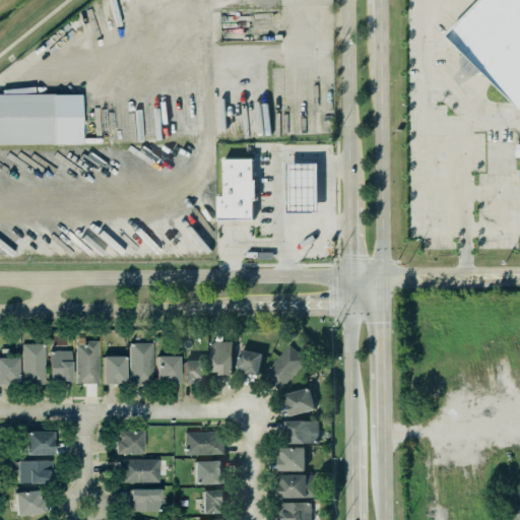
[(519,0),(479,0),(446,36),(464,55),(458,61),(475,77),(481,71),(519,109),(519,0)]
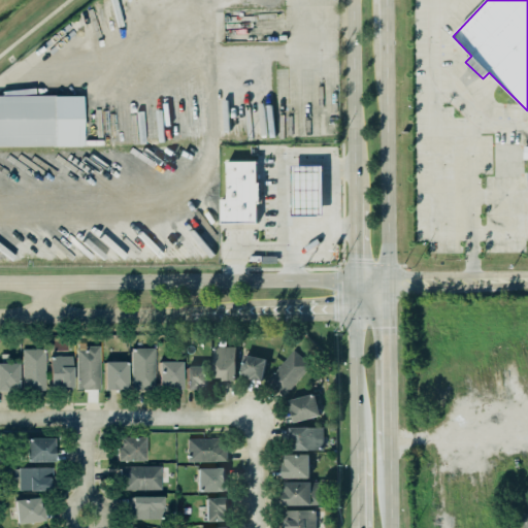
[(0,145),(83,145),(81,95),(33,96),(33,91),(0,91),(0,145)]
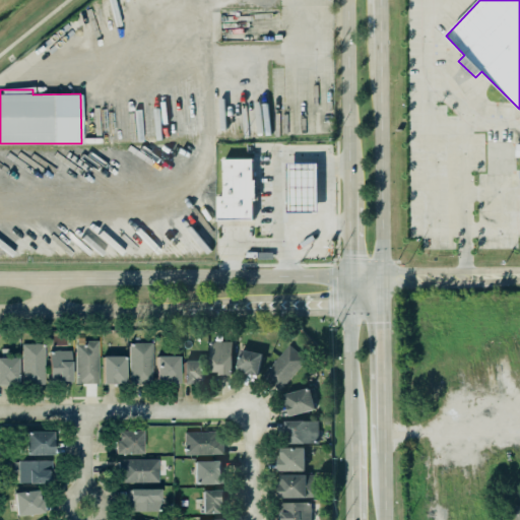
[(254,219),(253,158),(222,158),(222,196),(216,196),(217,220),(254,219)]
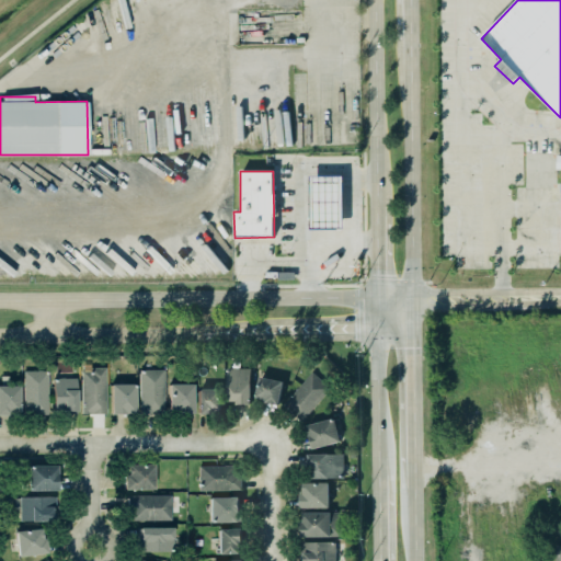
[(342,175),(310,176),(311,230),(343,230),(342,175)]
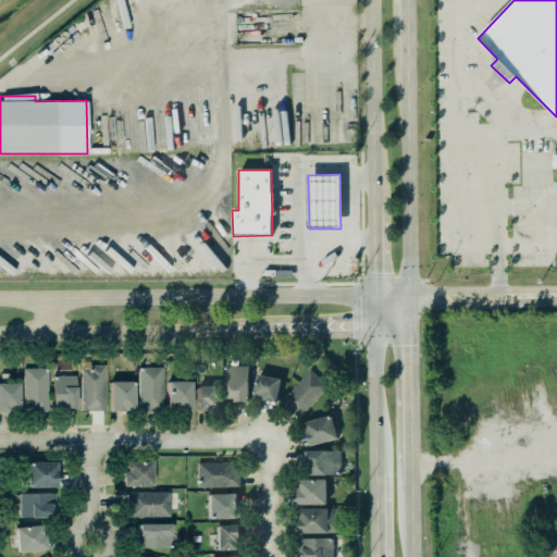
[(248,364),(248,401),(233,401),(233,398),(224,398),(223,366),(248,364)]
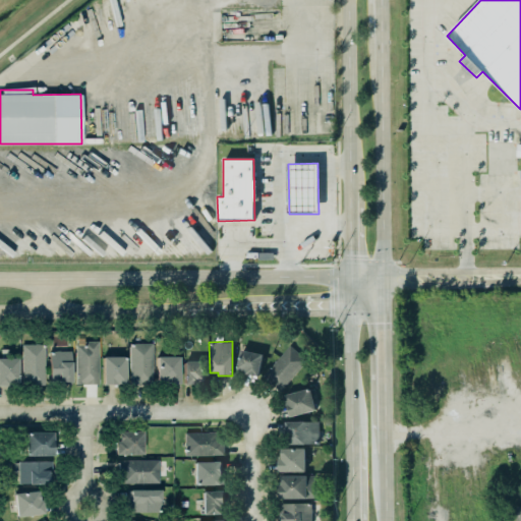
[(99,384),(99,342),(75,342),(75,384),(99,384)]
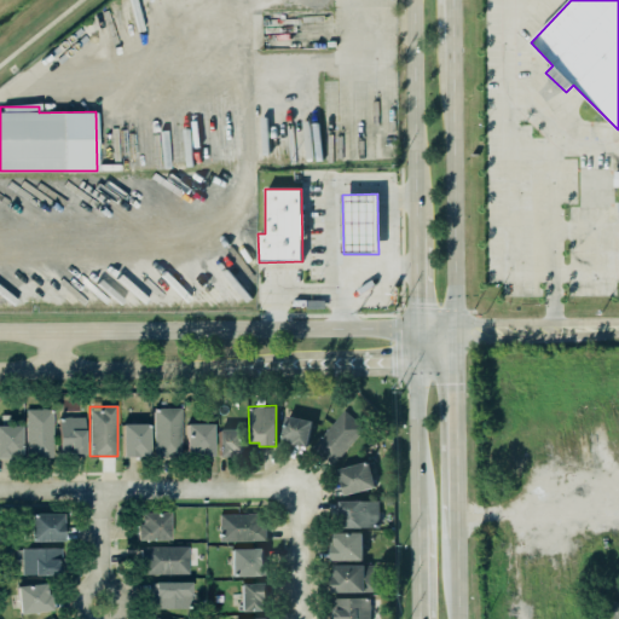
[(152,408),(152,456),(179,456),(179,408),(152,408)]
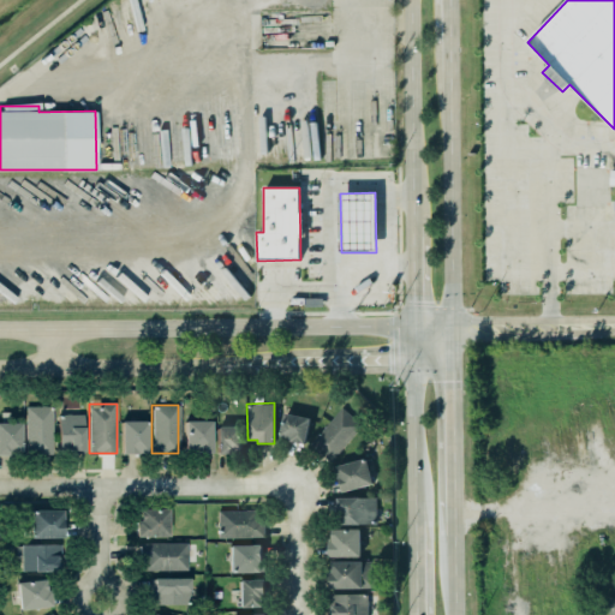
[(25,406),(27,454),(52,454),(52,406),(25,406)]
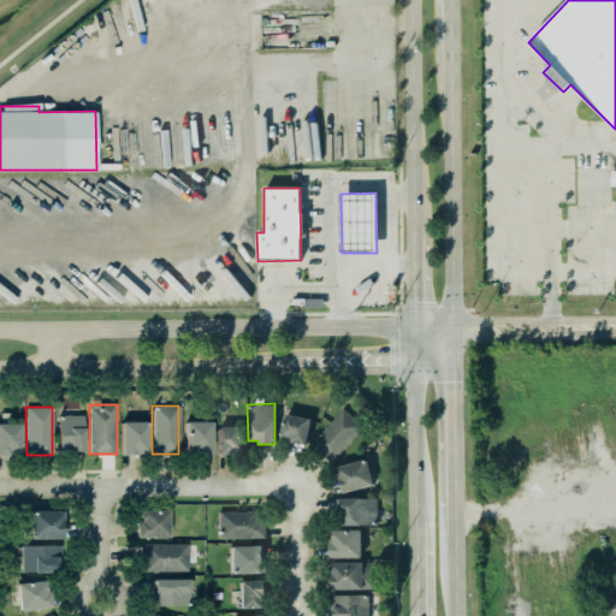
[(341,409),(309,445),(330,463),(362,427),(341,409)]
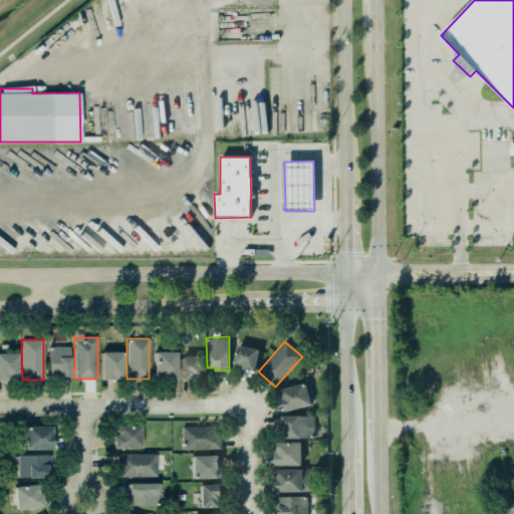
[(49,377),(70,376),(70,345),(48,346),(49,377)]
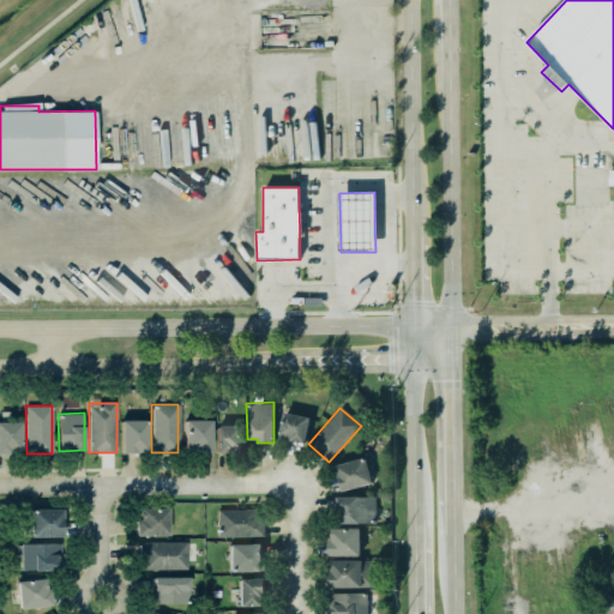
[(278,438),(305,443),(311,417),(283,413),(278,438)]
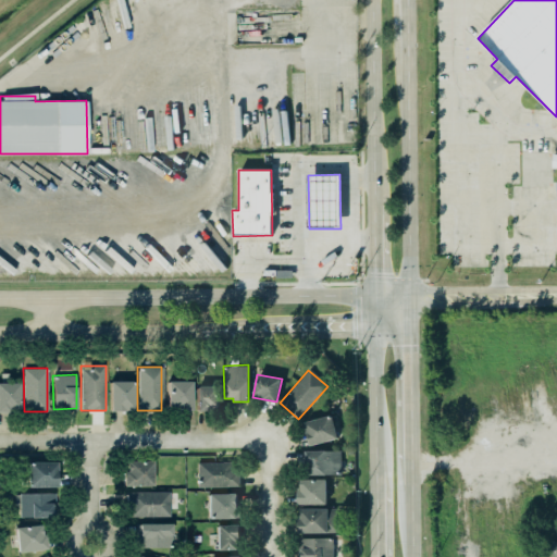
[(134,410),(134,381),(109,382),(110,411),(134,410)]
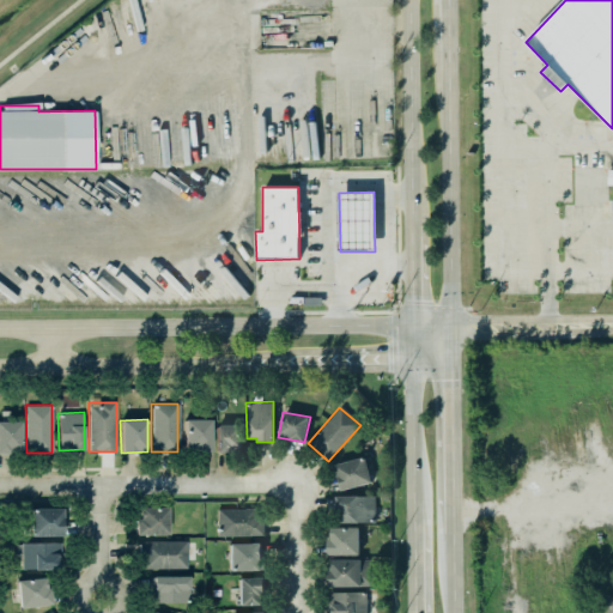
[(211,419),(184,419),(184,451),(211,451),(211,419)]
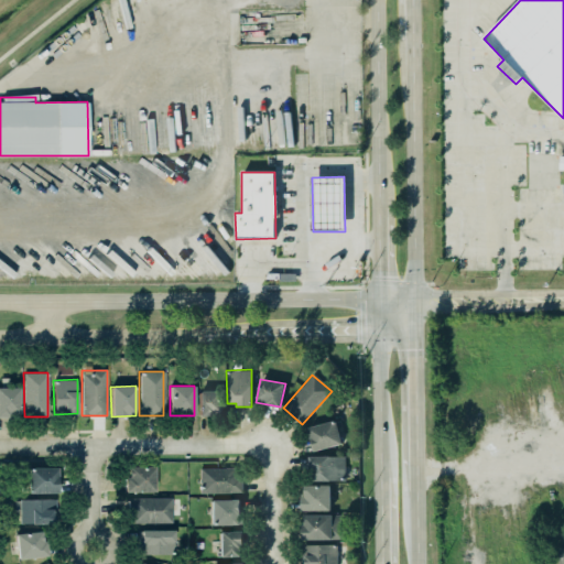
[(18,387),(0,387),(0,416),(18,416),(18,387)]
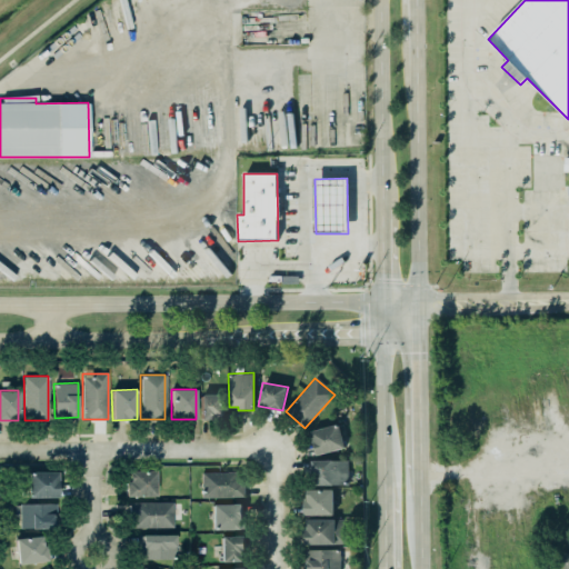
[(200,395),(199,419),(225,419),(225,395),(200,395)]
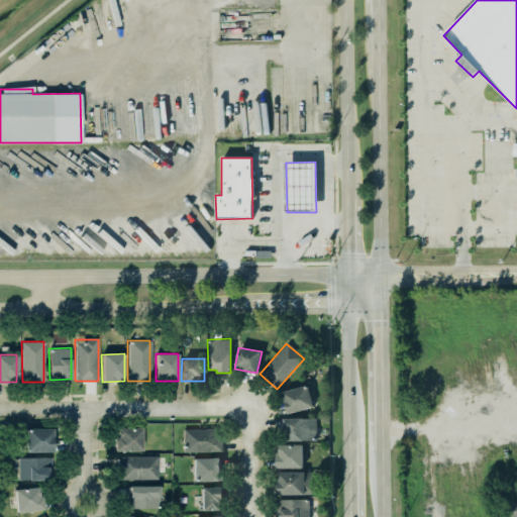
[(314,407),(308,386),(283,392),(288,413),(314,407)]
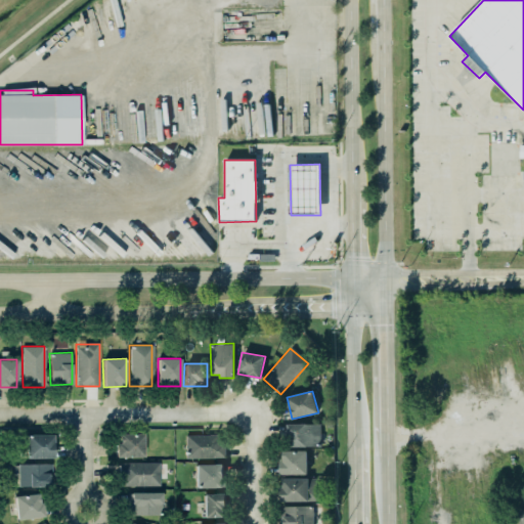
[(287,424),(320,423),(320,446),(291,446),(290,432),(287,432),(287,424)]
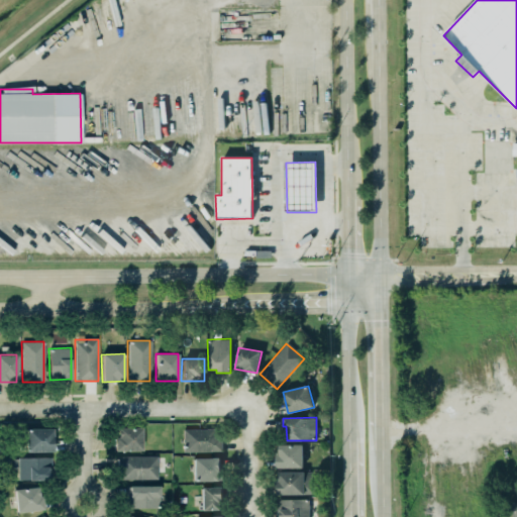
[(141,451),(141,427),(117,428),(117,436),(114,436),(114,451),(141,451)]
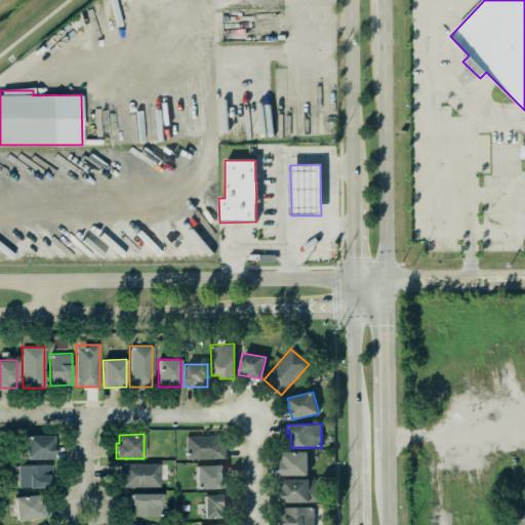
[(25,435),(52,435),(52,458),(25,458),(25,435)]
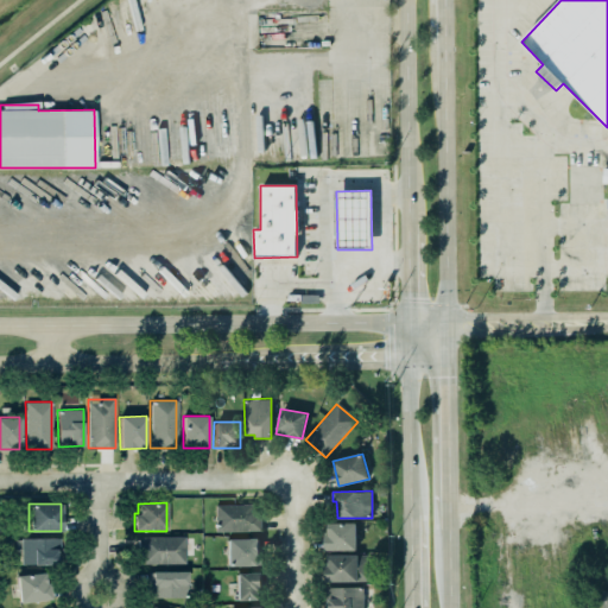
[(260,531),(259,504),(215,505),(215,532),(260,531)]
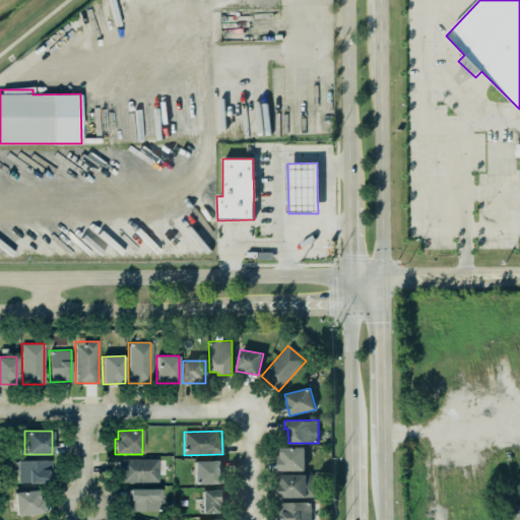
[(277,458),(277,471),(305,471),(305,447),(279,447),(279,450),(276,450),(276,457),(277,458)]
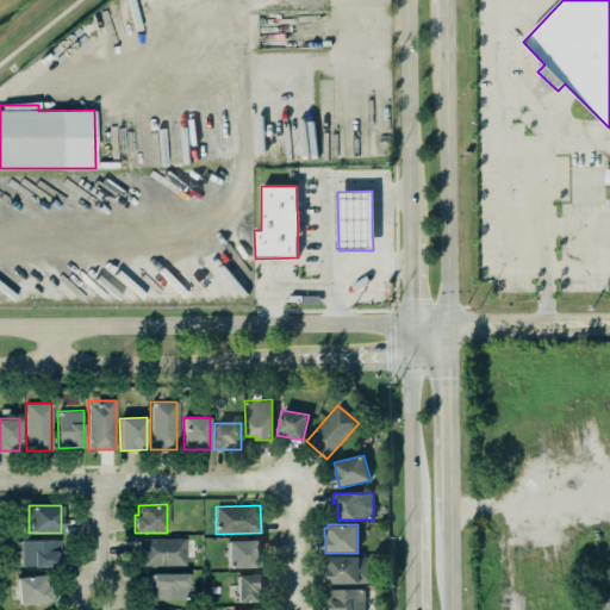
[(136,551),(141,553),(141,565),(185,565),(185,537),(137,539),(136,551)]
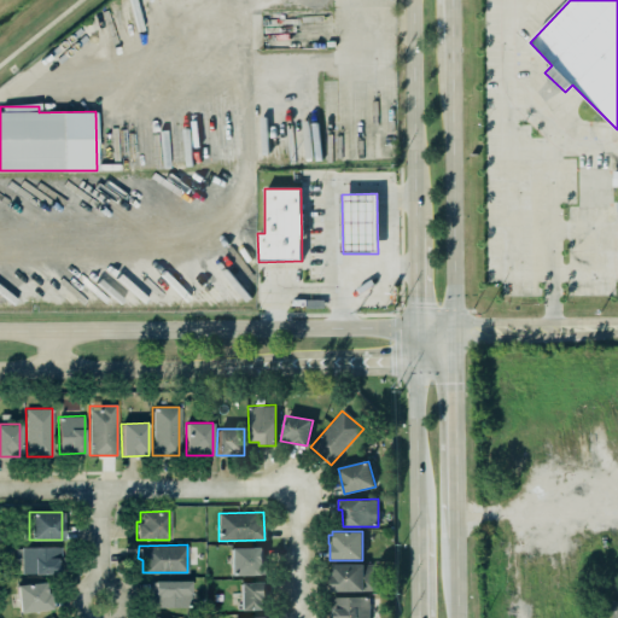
[(22,573),(58,575),(58,547),(22,547),(22,573)]
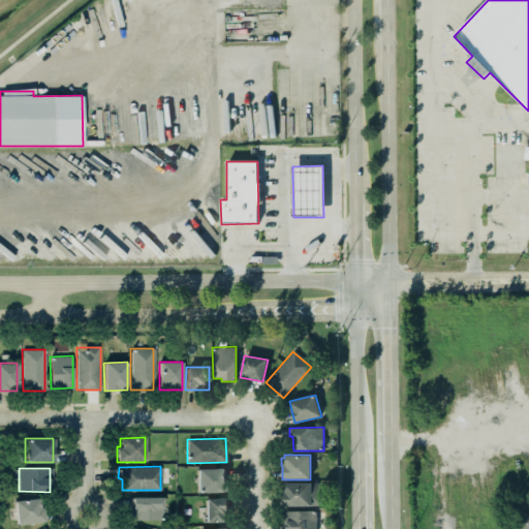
[(196,492),(195,469),(225,468),(224,479),(226,479),(226,491),(224,491),(224,492),(196,492)]
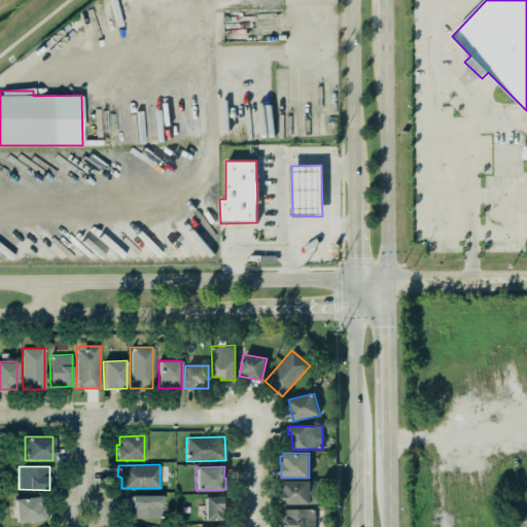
[(283,504),(321,504),(320,485),(311,486),(311,481),(282,482),(283,504)]
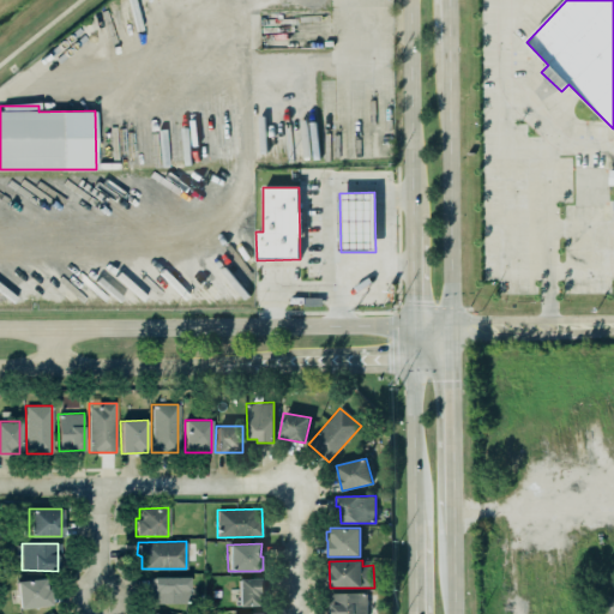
[(148,577),(188,577),(188,603),(148,603),(148,577)]
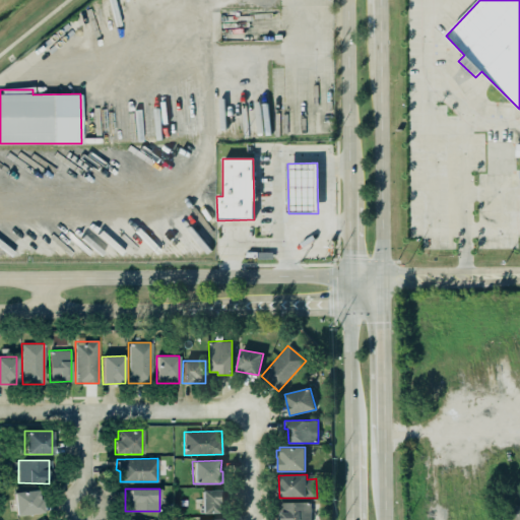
[(222,490),(222,503),(221,508),(220,513),(201,513),(200,491),(222,490)]
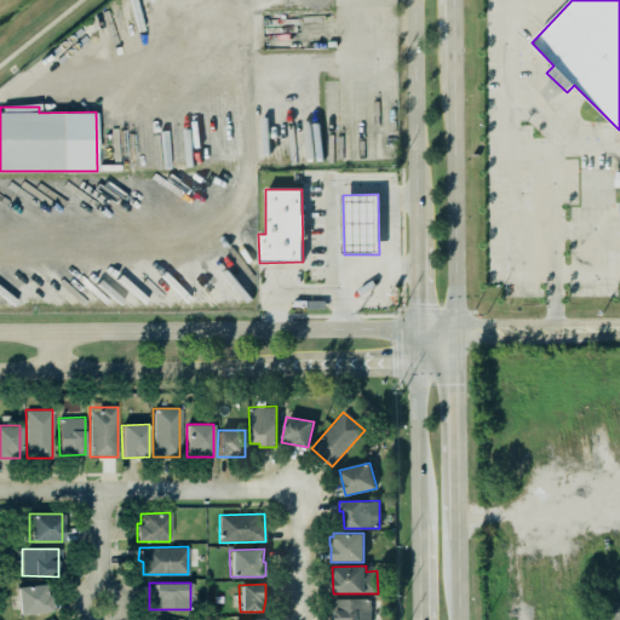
[(51,585),(17,586),(18,613),(52,612),(51,585)]
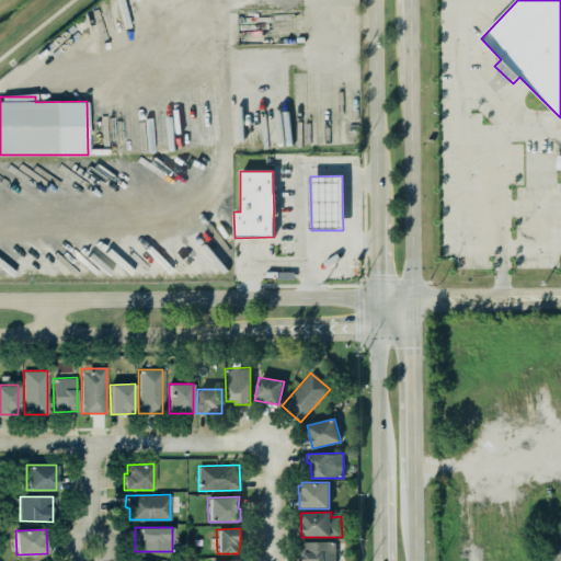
[(301,542),(301,560),(334,560),(335,541),(301,542)]
